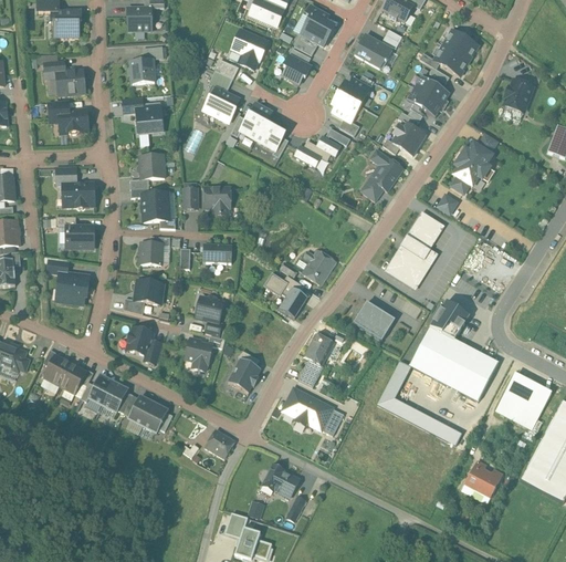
[(58,10),(58,0),(38,0),(38,11),(52,11),(52,10),(58,10)]
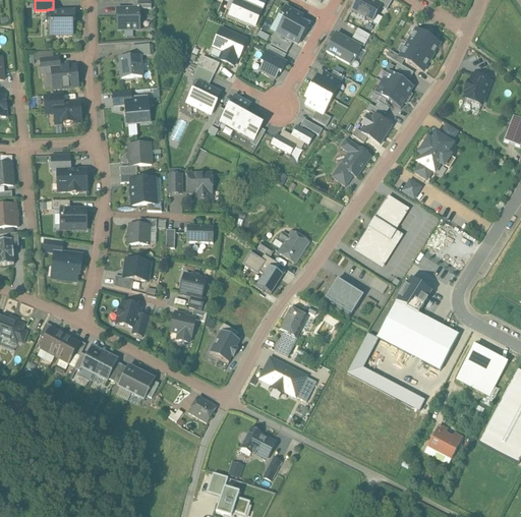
[(235,0),(232,7),(234,8),(240,10),(238,15),(254,22),(265,0),(235,0)]
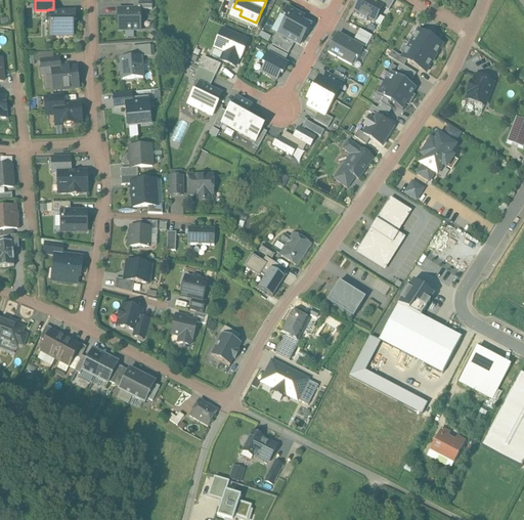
[(384,3),(378,0),(357,0),(353,7),(360,11),(359,13),(366,17),(367,15),(375,19),(384,3)]
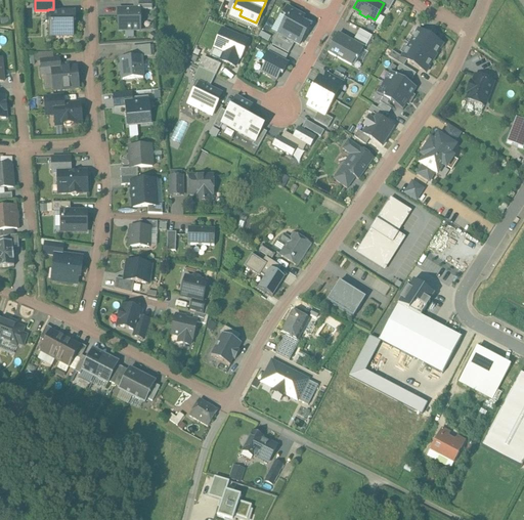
[(140,6),(140,5),(133,5),(119,6),(119,28),(140,27),(140,6)]
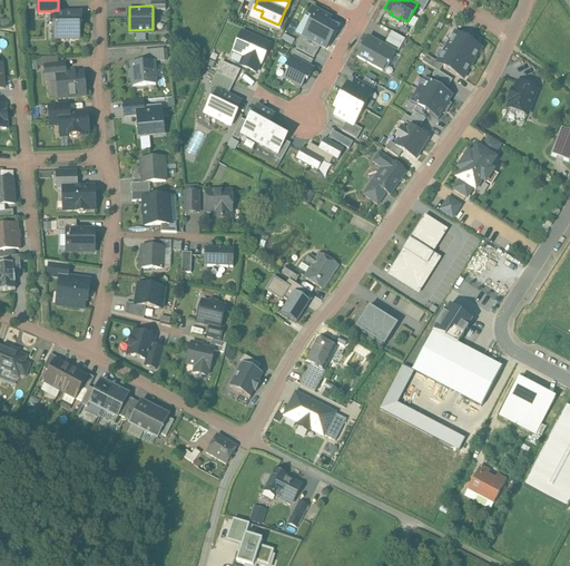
[(58,10),(52,10),(52,11),(52,23),(55,23),(55,36),(79,36),(79,22),(81,22),(81,10),(58,10)]
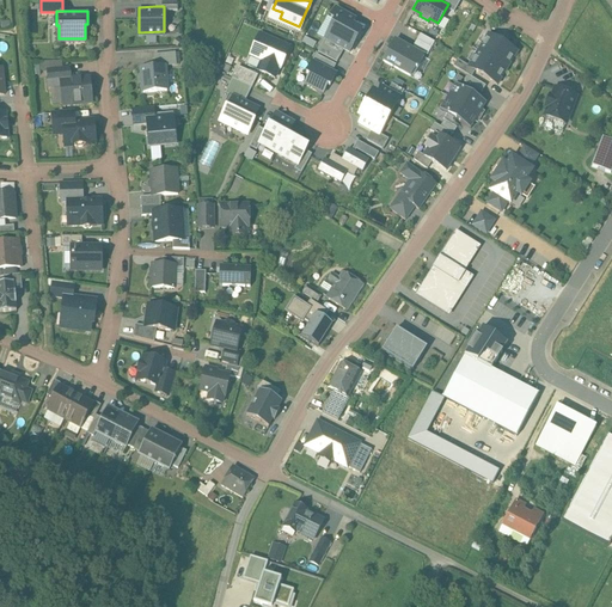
[(338,13),(324,37),(348,51),(362,28),(338,13)]
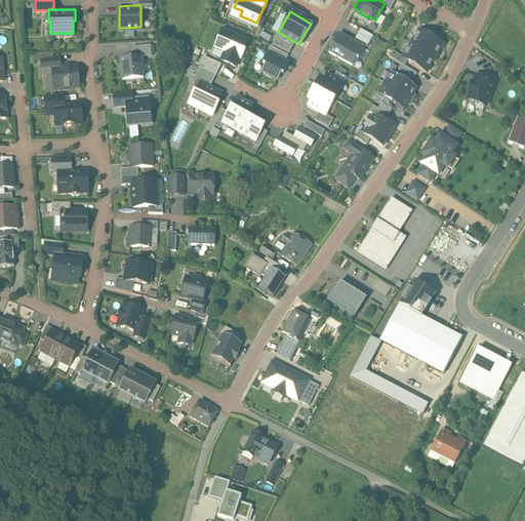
[(355,36),(367,42),(372,31),(360,25),(355,36)]
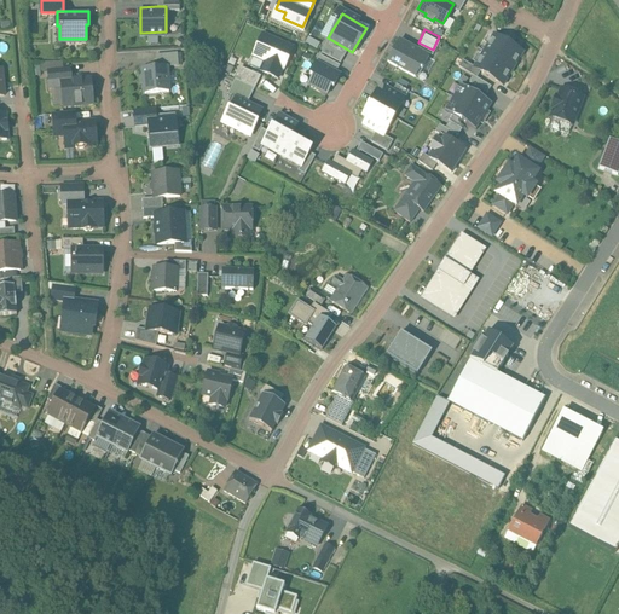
[(293,45),(262,30),(253,53),(265,58),(261,67),(278,75),(282,65),(283,67),(293,45)]
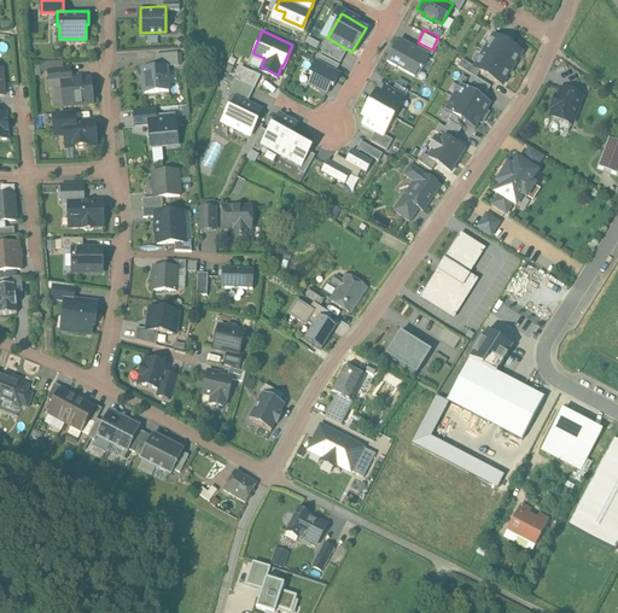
[(523,50),(494,31),(483,48),(512,65),(518,57),(523,50)]
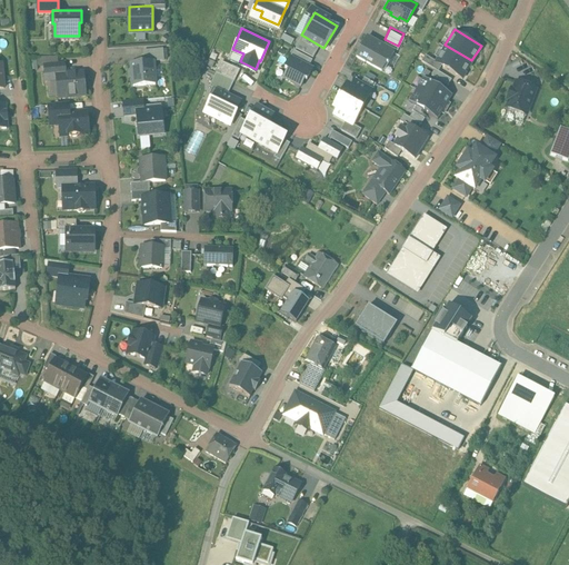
[(283,30),(280,36),(292,40),(295,35),(283,30)]
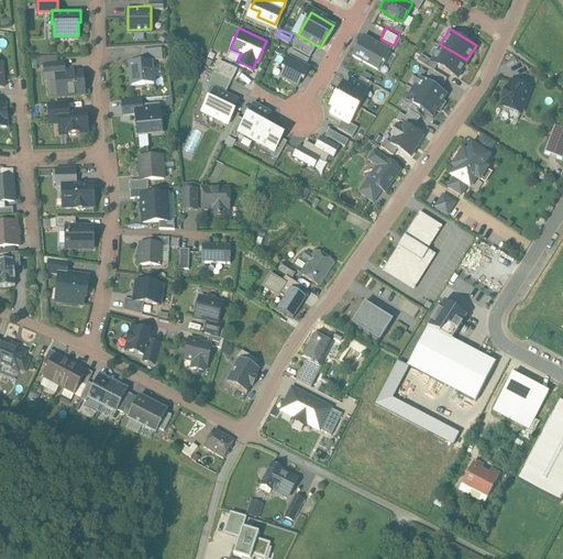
[(390,47),(365,34),(359,45),(357,44),(353,53),(377,66),(382,58),(384,59),(386,56),(390,47)]
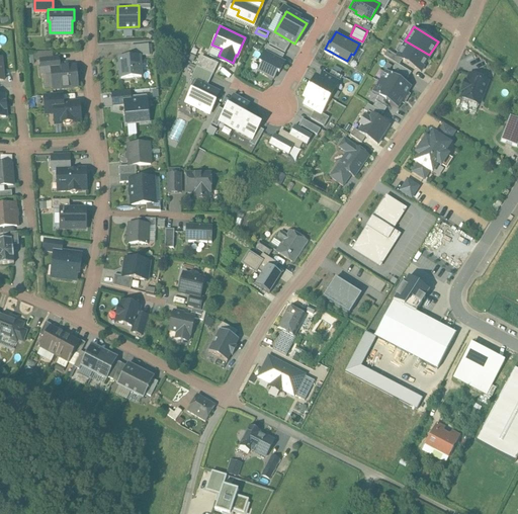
[(127,53),(150,52),(149,40),(127,41),(127,53)]
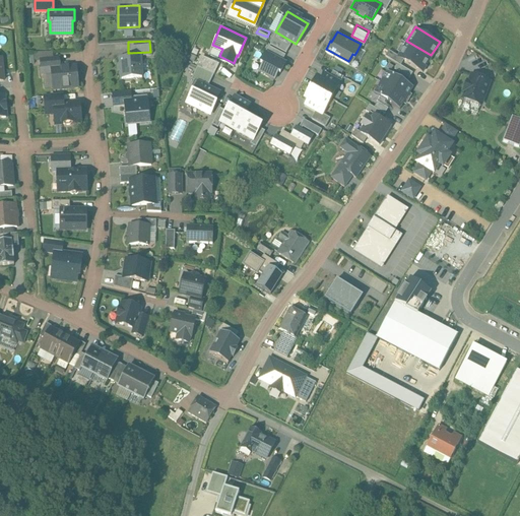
[(406,41),(398,55),(423,69),(431,55),(406,41)]
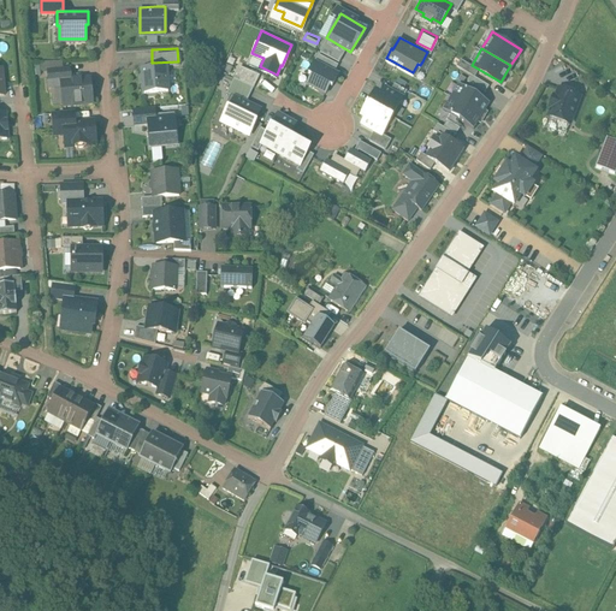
[(338,71),(315,59),(308,71),(312,73),(307,82),(325,90),(330,83),(332,84),(338,71)]
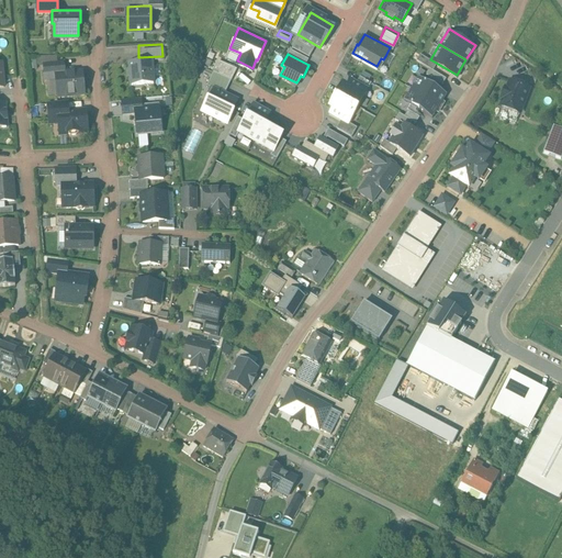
[(152,58),(130,59),(132,81),(154,80),(152,58)]
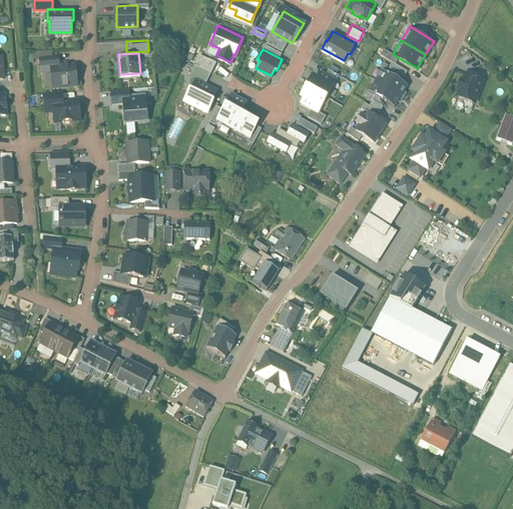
[(58,54),(40,56),(41,69),(51,69),(51,65),(59,64),(58,54)]
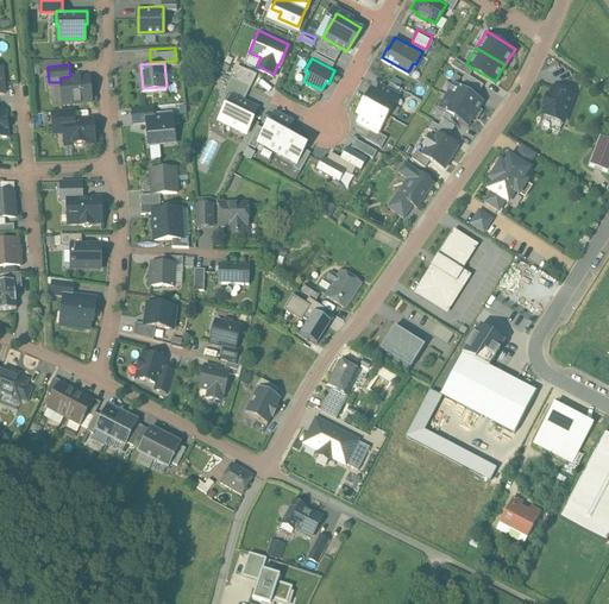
[(70,76),(61,77),(61,82),(63,101),(92,99),(89,75),(70,76)]
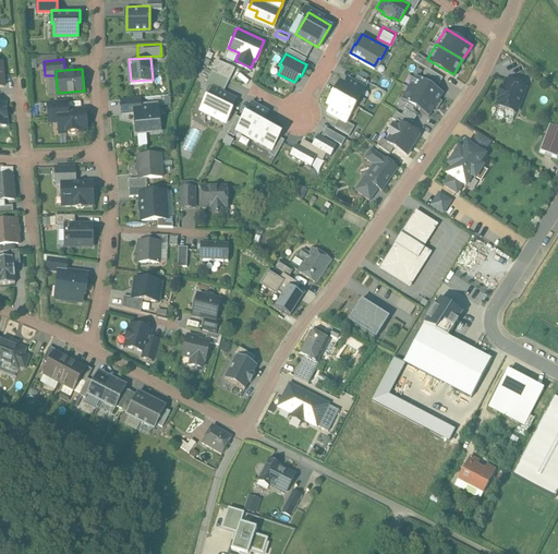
[(434,79),(426,73),(423,79),(415,74),(409,85),(436,103),(443,92),(443,91),(431,83),(434,79)]
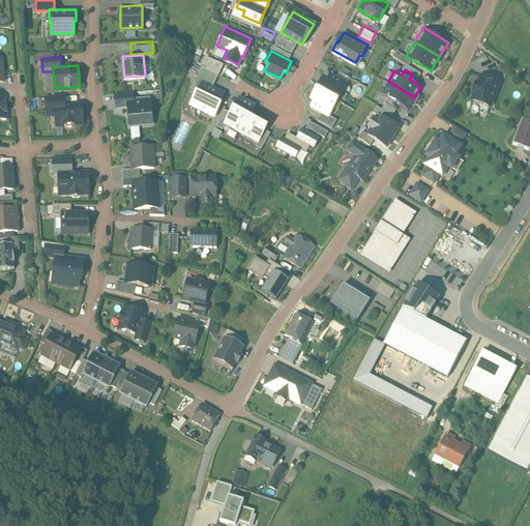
[(347,82),(330,72),(327,78),(324,76),(318,86),(317,86),(336,97),(337,97),(347,82)]
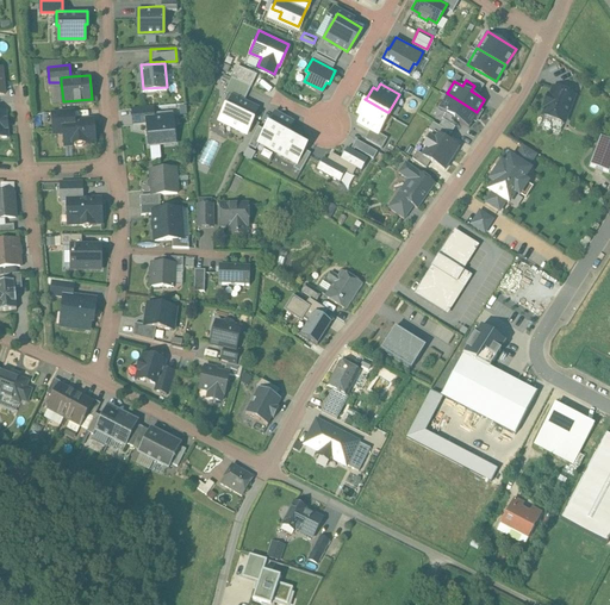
[(573,93),(554,86),(551,94),(548,93),(545,103),(547,104),(543,112),(564,119),(573,93)]
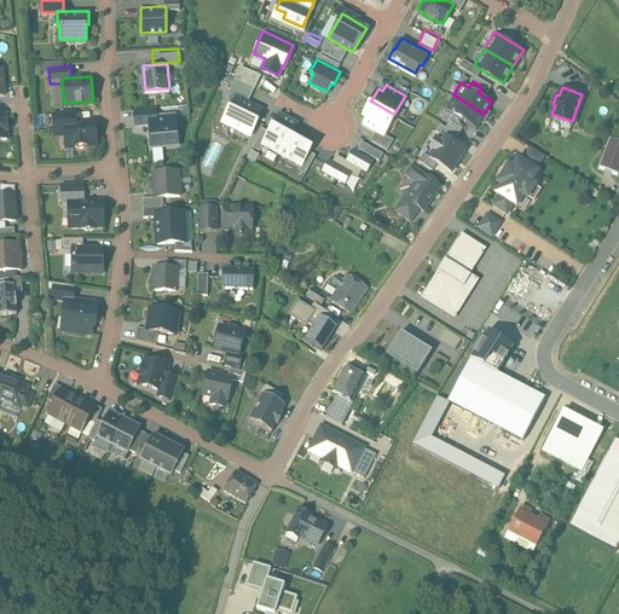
[(261,106),(232,92),(226,105),(229,106),(223,120),(250,133),(258,119),(256,117),(261,106)]
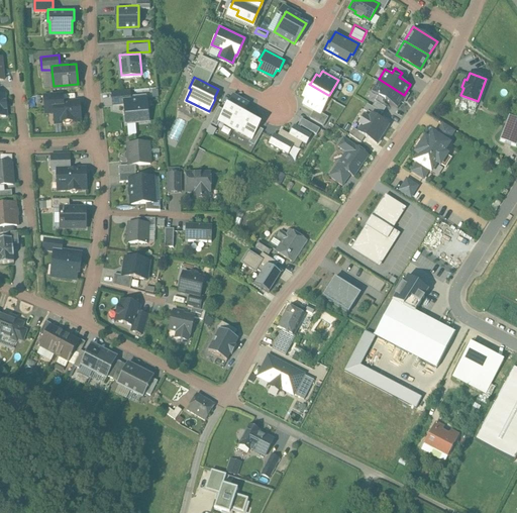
[(404,95),(379,79),(372,90),(379,94),(376,99),(383,103),(386,99),(397,106),(404,95)]
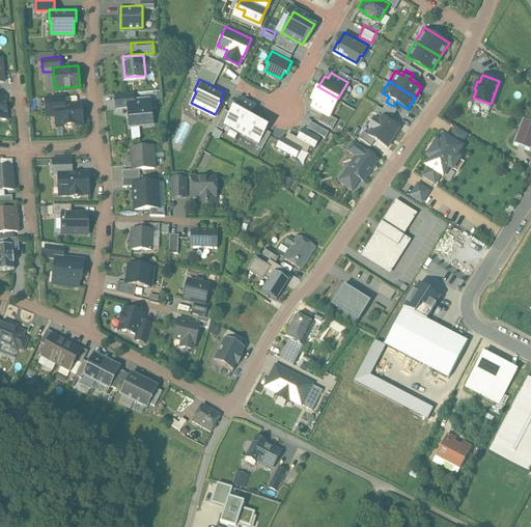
[(337,98),(317,86),(311,98),(315,100),(312,105),(328,114),(337,98)]
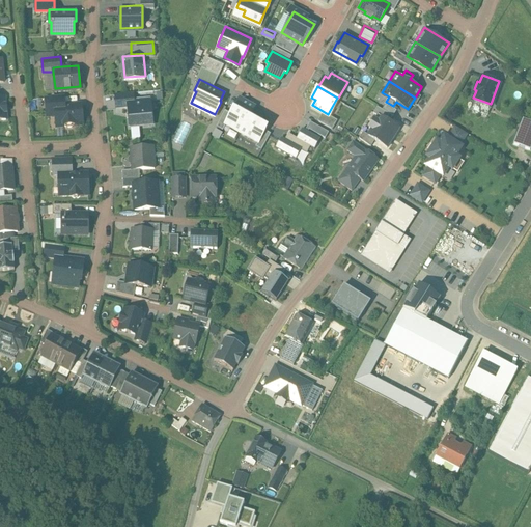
[(133,90),(115,91),(116,106),(128,105),(135,105),(134,100),(133,90)]
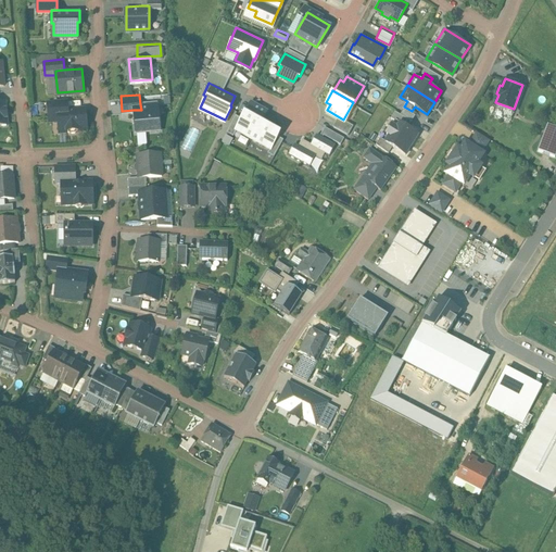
[(67,98),(48,100),(49,120),(59,118),(60,129),(67,128),(70,130),(76,130),(78,127),(87,127),(85,107),(67,108),(67,98)]
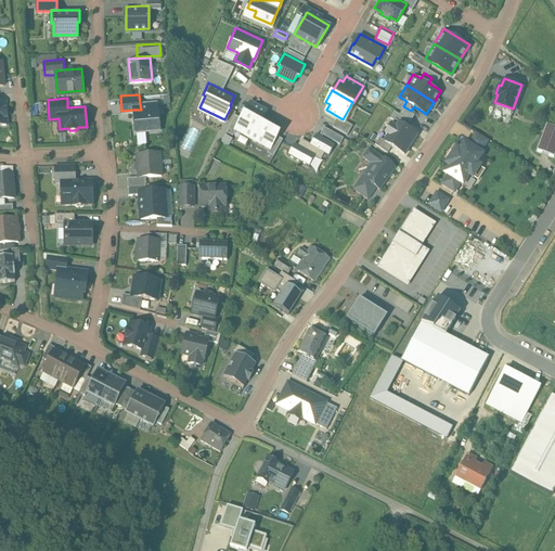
[(157,99),(142,100),(143,104),(140,104),(141,110),(133,110),(136,129),(159,127),(157,99)]
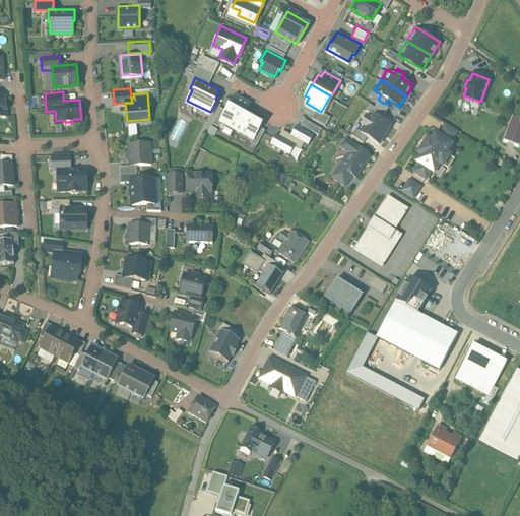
[(219,119),(235,127),(245,110),(250,102),(235,92),(219,119)]
